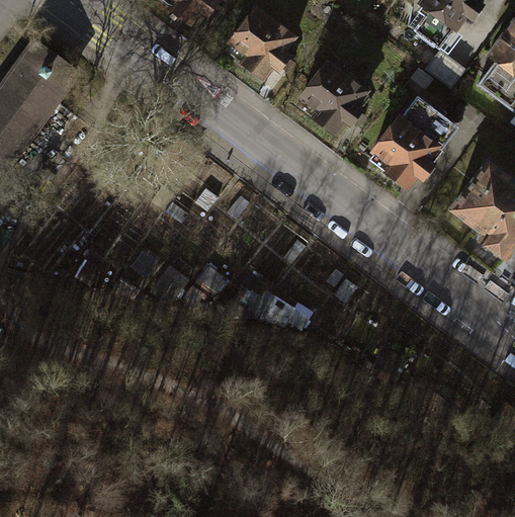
[(158,0),(190,24),(200,11),(206,15),(217,1),(215,0),(158,0)]
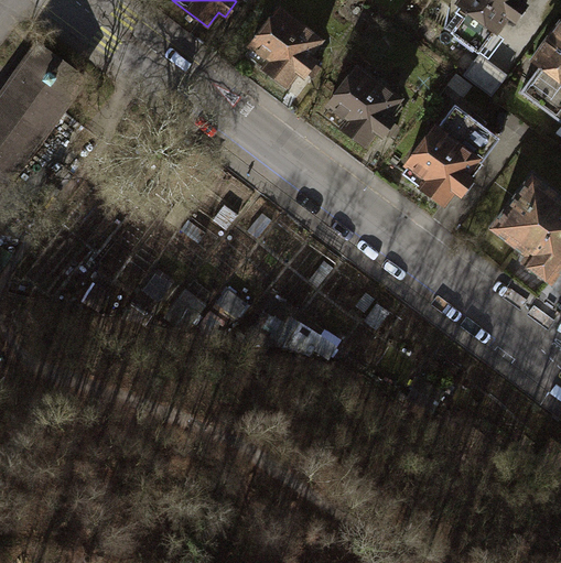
[(465,10),(448,34),(478,57),(509,17),(516,21),(526,8),(519,3),(520,0),(457,0),(455,2),(465,10)]
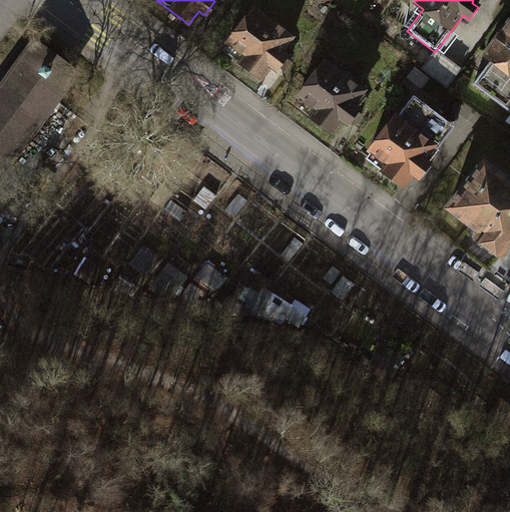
[(227,44),(222,51),(261,79),(271,66),(276,69),(277,67),(284,73),(292,62),(287,58),(289,55),(283,51),(294,37),(252,6),(225,42),(227,44)]
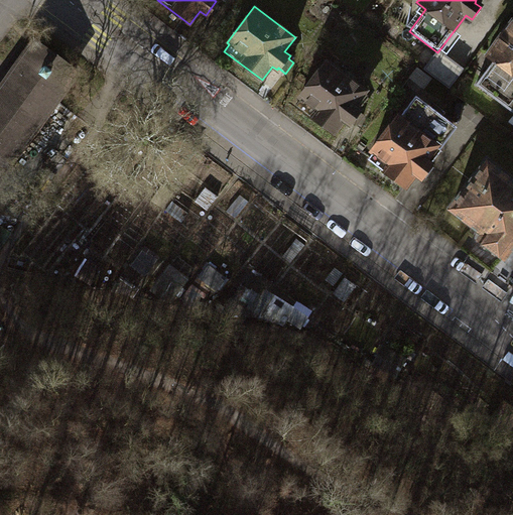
[(494,59),(474,86),(510,112),(512,109),(512,19),(488,54),(494,59)]
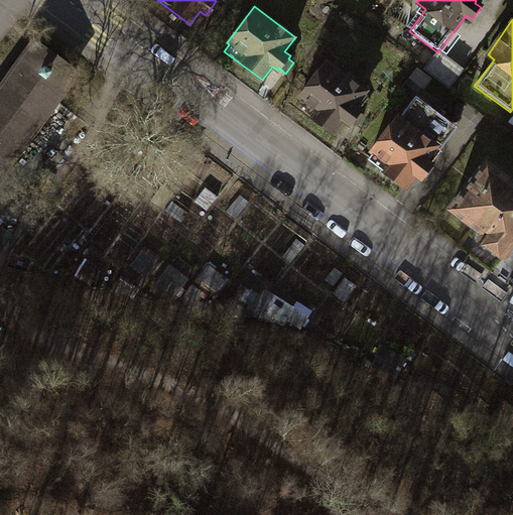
[(33,42),(0,89),(0,153),(11,162),(76,73),(33,42)]
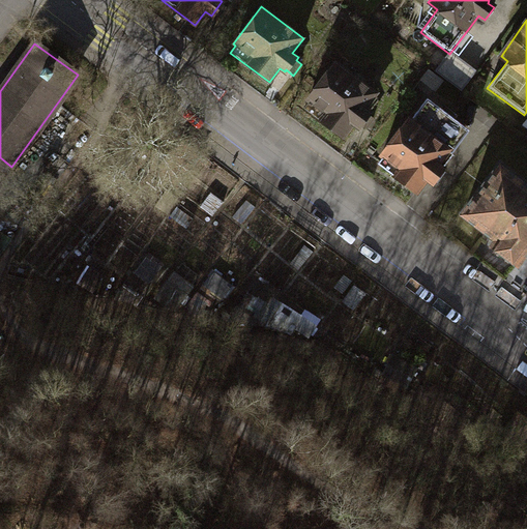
[(473,75),(448,56),(436,74),(461,92),(473,75)]
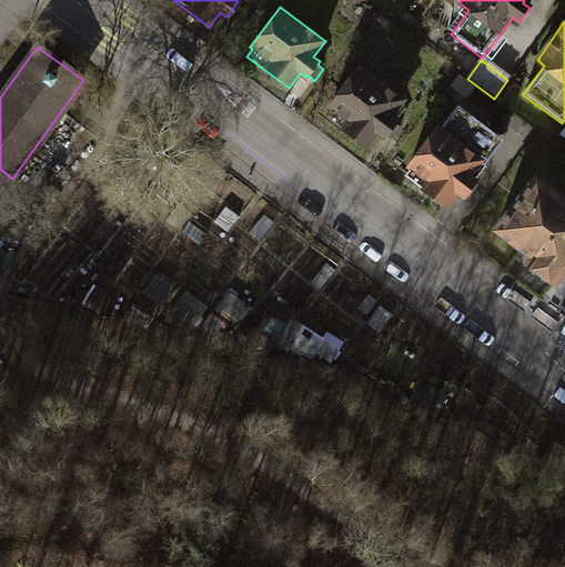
[(331,109),(325,117),(366,148),(377,133),(383,138),(384,135),(392,141),(402,129),(395,124),(397,121),(392,117),(404,101),(359,67),(328,107),(331,109)]
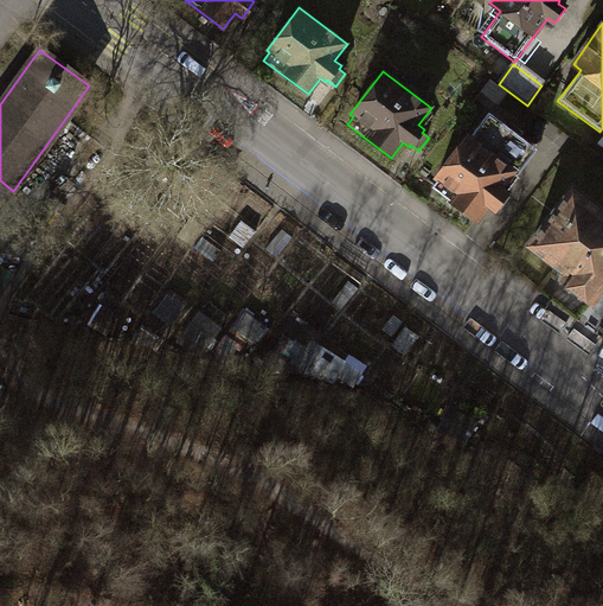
[(488,112),(430,187),(476,222),(488,206),(495,211),(508,193),(502,189),(513,173),(519,178),(539,150),(488,112)]
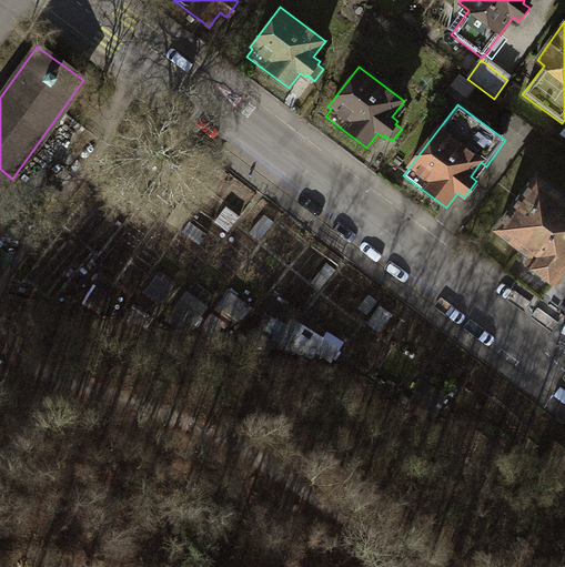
[(564,199),(534,175),(494,230),(532,257),(525,267),(555,289),(564,275),(564,199)]
